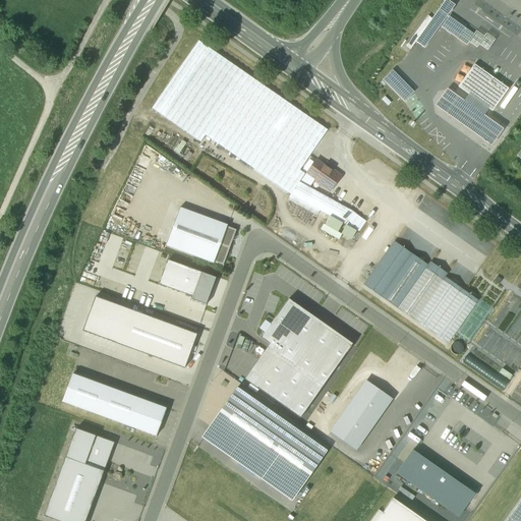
[(450,5),(445,1),(431,20),(415,43),(420,46),(424,49),(441,27),(448,17),(454,8),(450,5)]
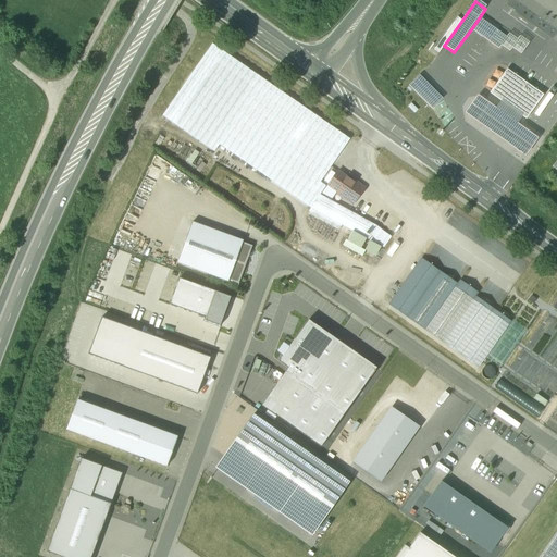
[(444,46),(461,22),(457,19),(434,50),(438,53),(444,46)]
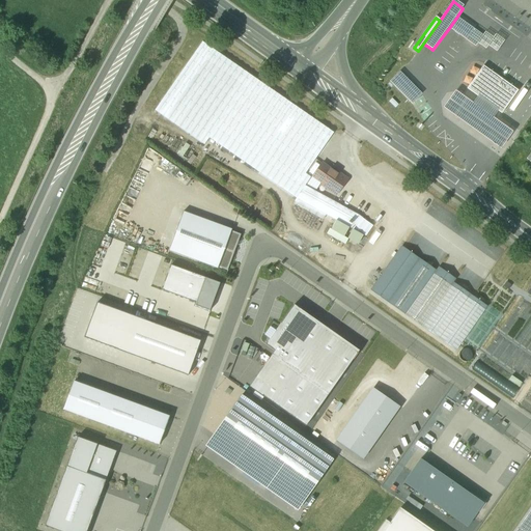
[(456,18),(449,28),(475,47),(477,43),(482,35),(456,18)]
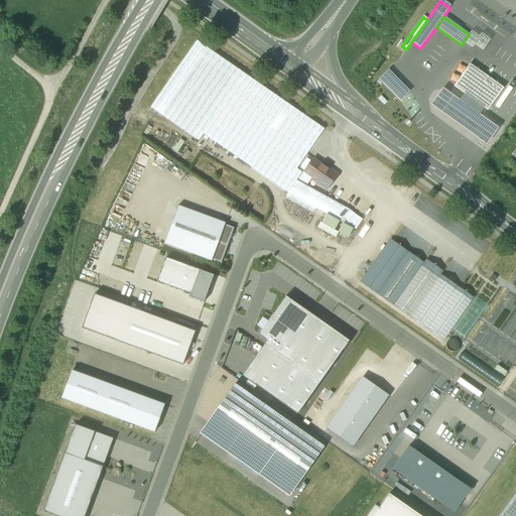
[(469,34),(464,41),(472,47),(474,44),(479,36),(471,31),(469,34)]
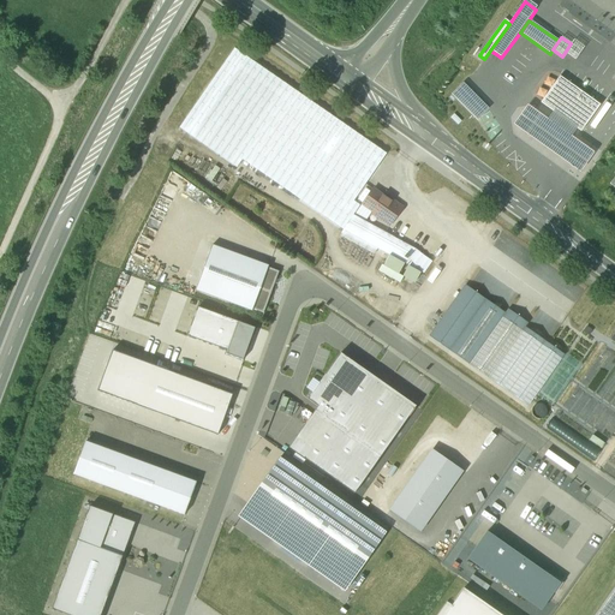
[(571,43),(565,53),(575,60),(584,48),(573,41),(571,43)]
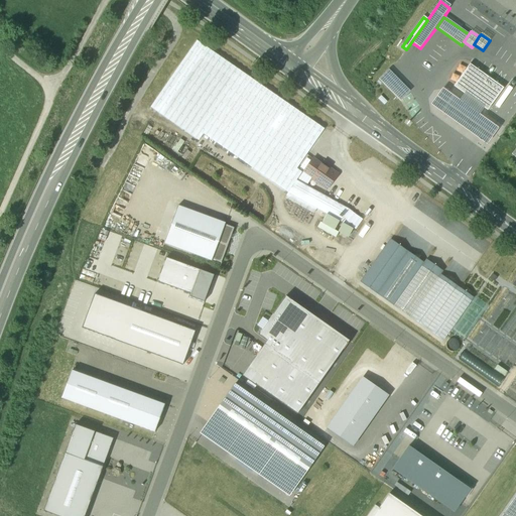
[(324,129),(197,41),(150,108),(199,141),(203,134),(287,192),(295,180),(301,173),(296,169),(324,129)]
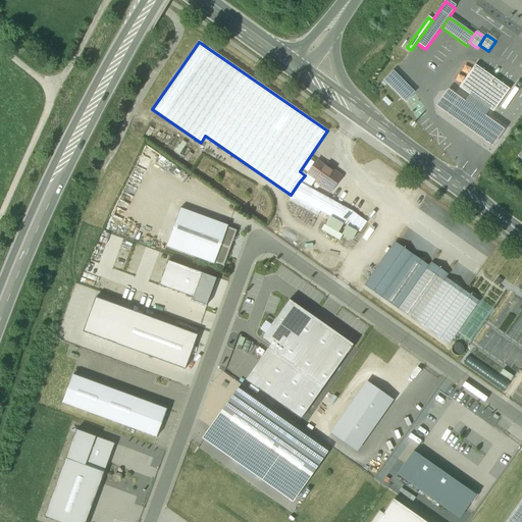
[(509,90),(475,65),(459,88),(469,95),(488,109),(492,112),(509,90)]
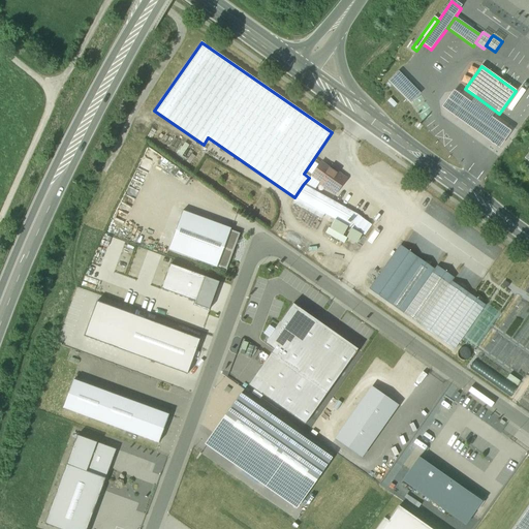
[(397,72),(387,82),(409,103),(419,94),(397,72)]
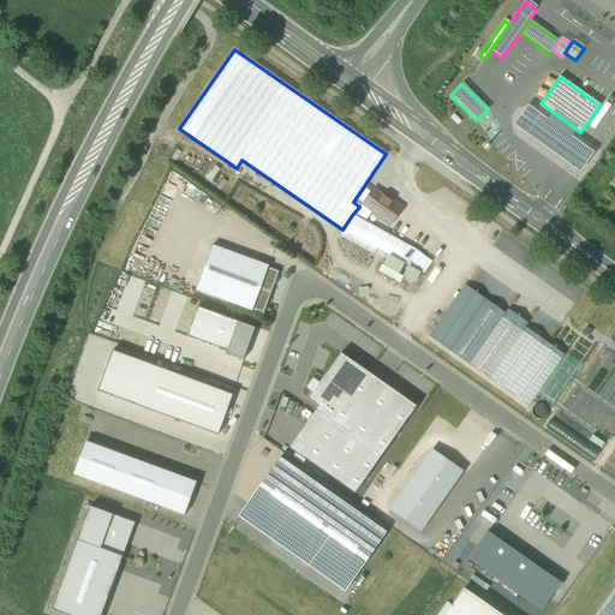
[(547,119),(527,106),(525,108),(513,124),(523,131),(537,142),(551,151),(566,162),(578,171),(579,172),(592,153),(569,136),(575,129),(553,112),(547,119)]
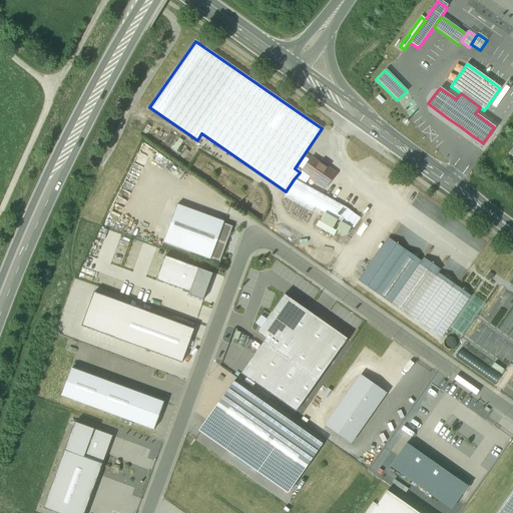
[(326,169),(311,158),(302,170),(310,176),(316,180),(315,182),(325,189),(336,173),(328,167),(326,169)]
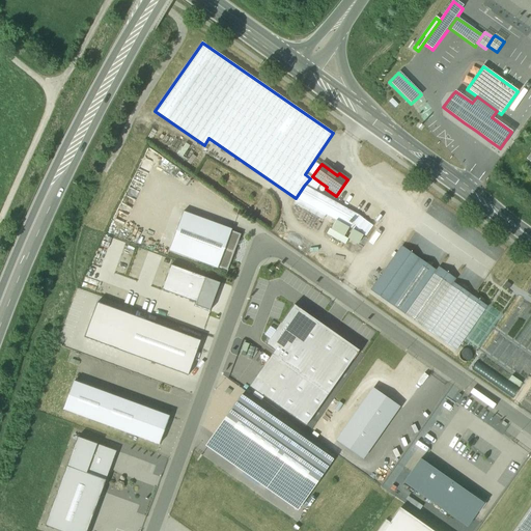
[(365,236),(372,225),(360,216),(304,186),(296,198),(336,221),(348,228),(353,230),(362,234),(365,236)]
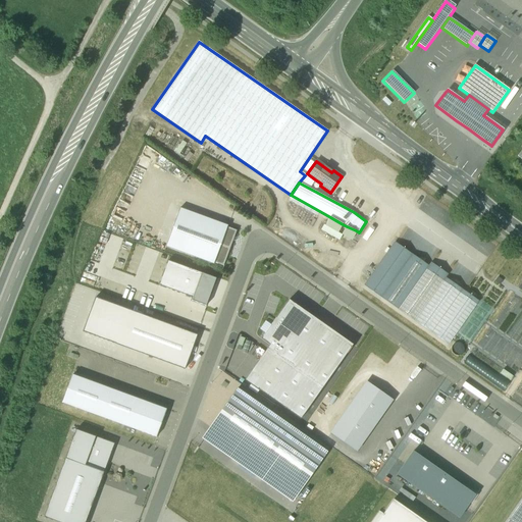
[(228,224),(180,207),(167,246),(214,263),(215,261),(227,226),(228,224)]
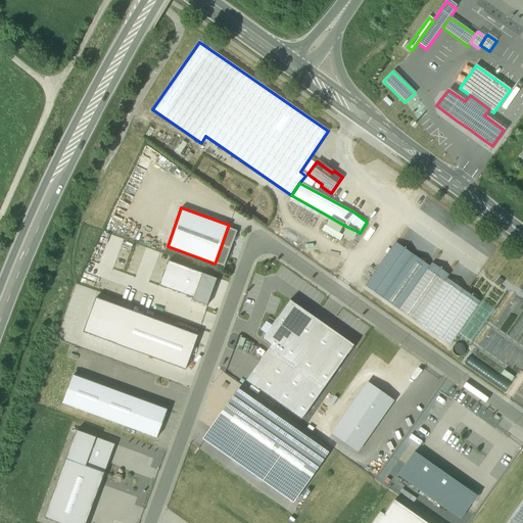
[(343,225),(331,218),(326,226),(338,233),(343,225)]
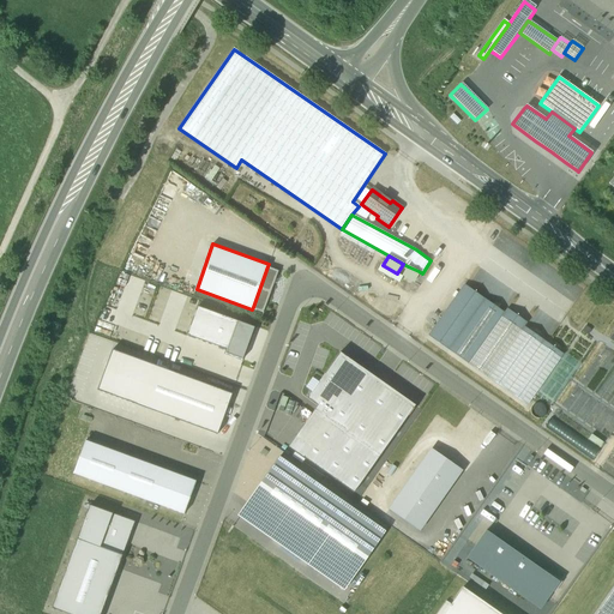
[(281,271),(268,266),(253,307),(265,312),(281,271)]
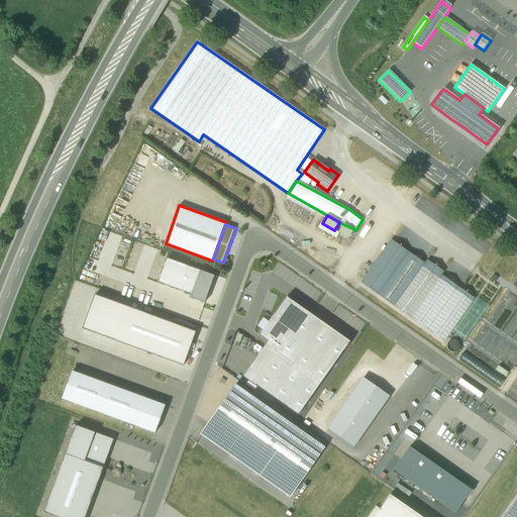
[(352,228),(343,224),(339,232),(348,237),(352,228)]
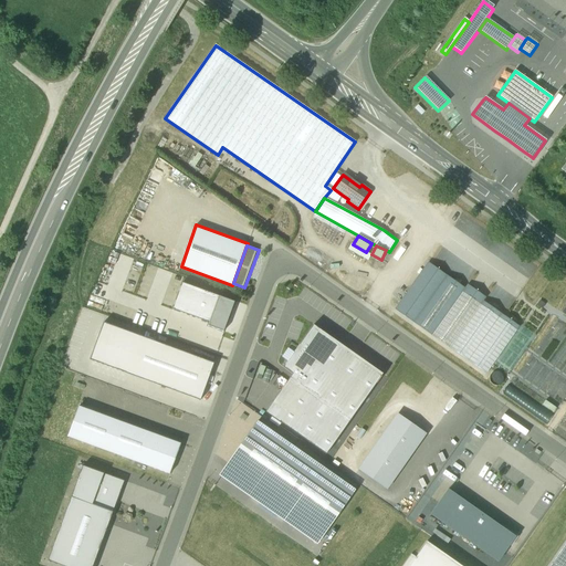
[(394,312),(486,376),(520,329),(482,303),(485,300),(467,286),(464,290),(428,264),(394,312)]
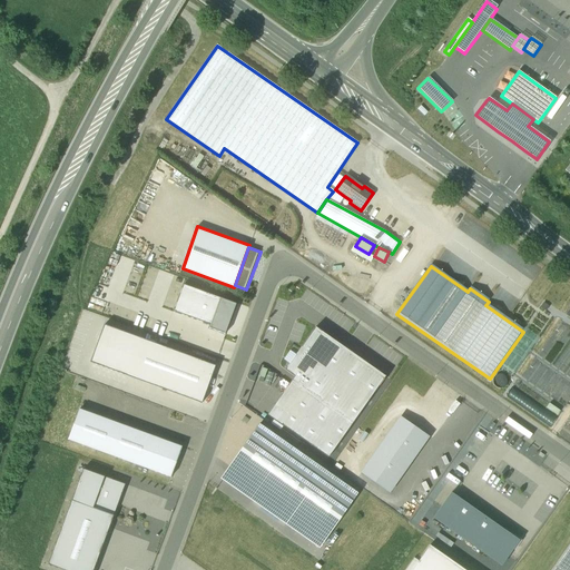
[(175,312),(210,325),(220,298),(185,285),(175,312)]
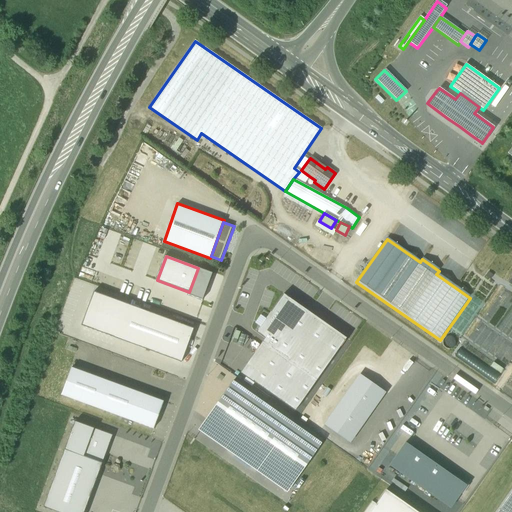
[(187,296),(201,301),(212,274),(198,268),(189,292),(187,296)]
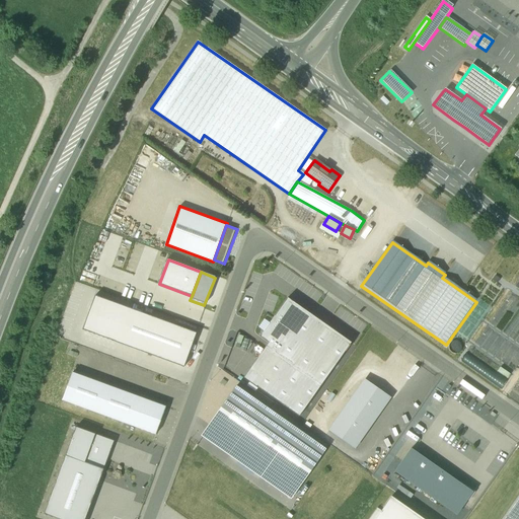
[(196,334),(90,296),(79,328),(182,367),(196,334)]
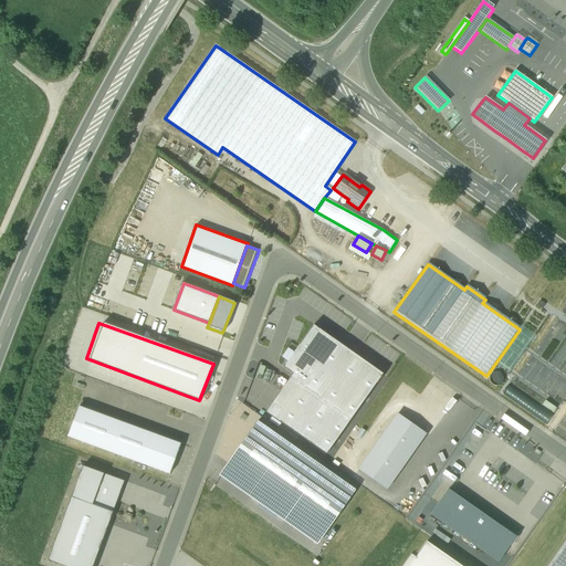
[(265,412),(326,454),(381,374),(312,325),(284,366),(293,373),(265,412)]
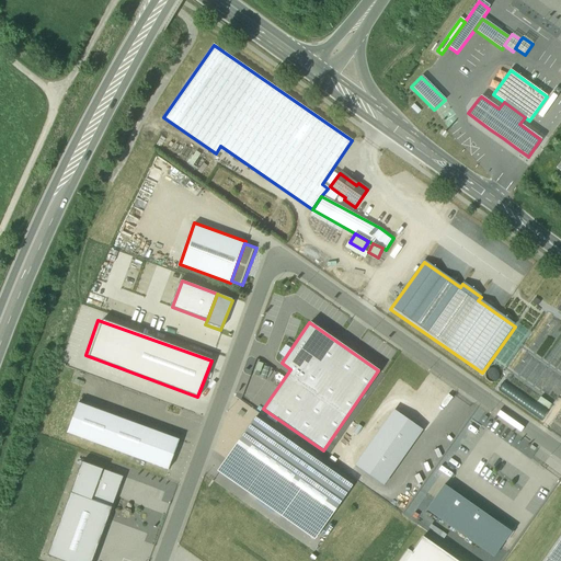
[(179,439),(77,403),(66,434),(168,470),(179,439)]
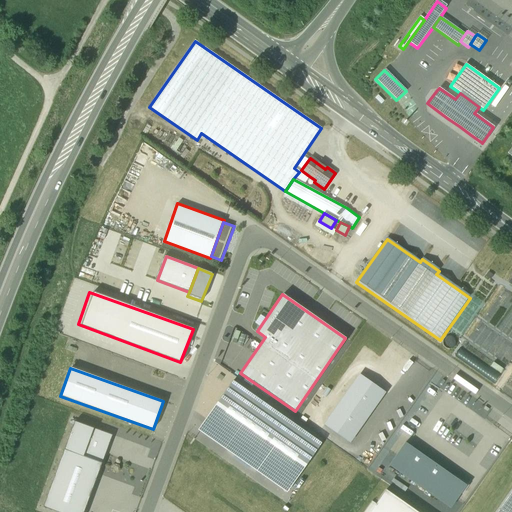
[(351,385),(358,373),(348,368),(342,380),(351,385)]
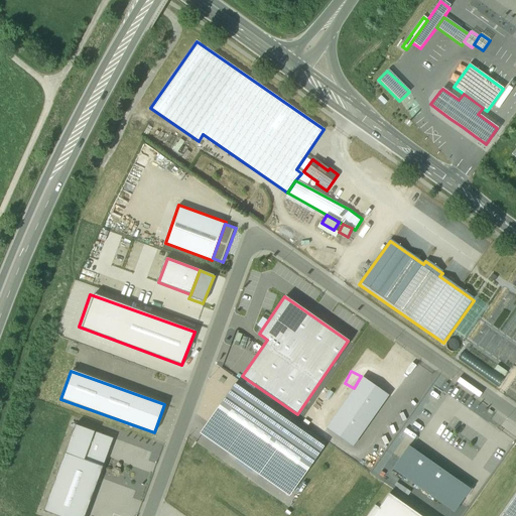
[(387,396),(362,379),(327,428),(352,445),(387,396)]
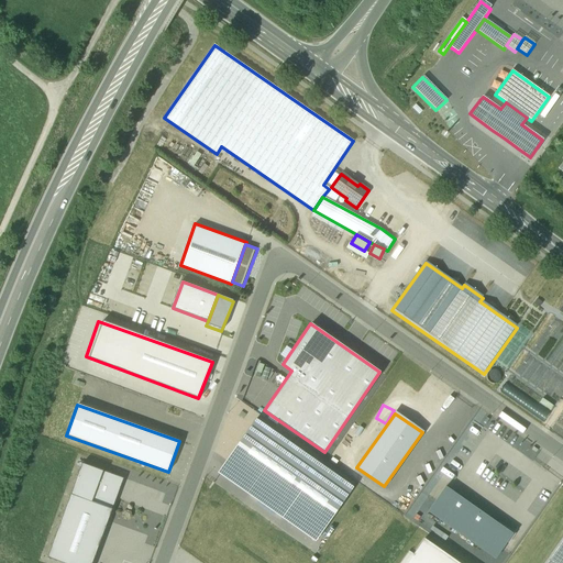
[(353,488),(256,419),(218,472),(316,541),(353,488)]
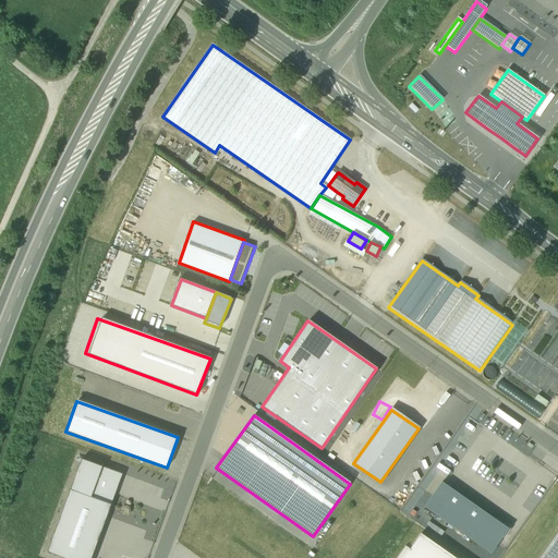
[(101,468),(80,460),(70,489),(91,497),(101,468)]
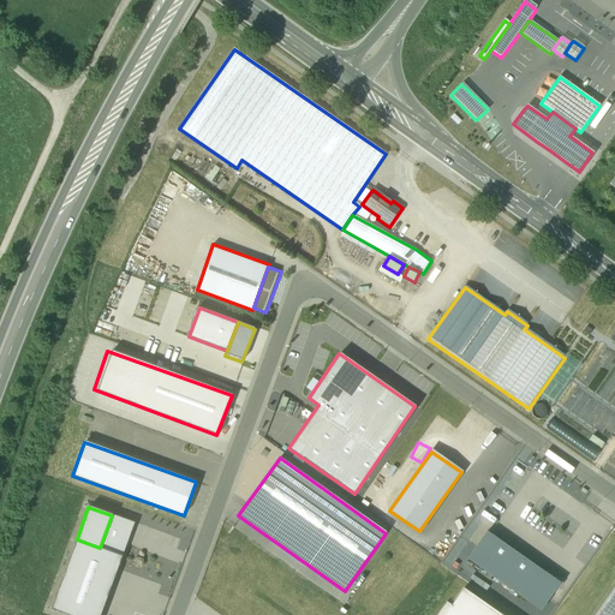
[(135,524),(112,515),(100,548),(123,556),(135,524)]
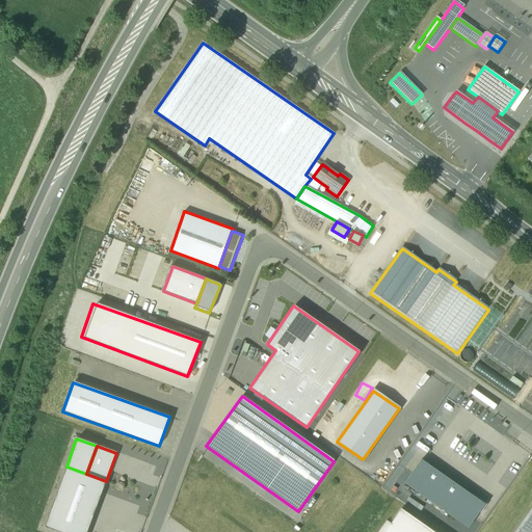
[(484,505),(421,460),(404,484),(468,529),(484,505)]
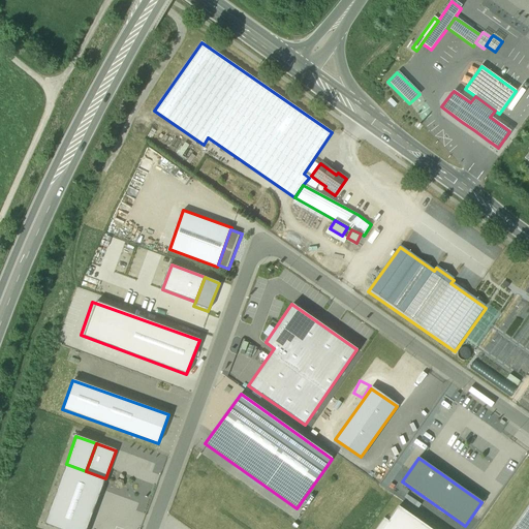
[(58,528),(87,528),(105,478),(86,471),(66,464),(44,524),(58,528)]
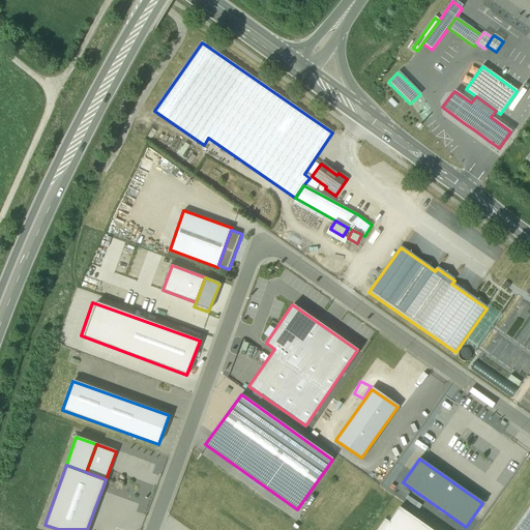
[(432,529),(400,506),(382,529),(432,529)]
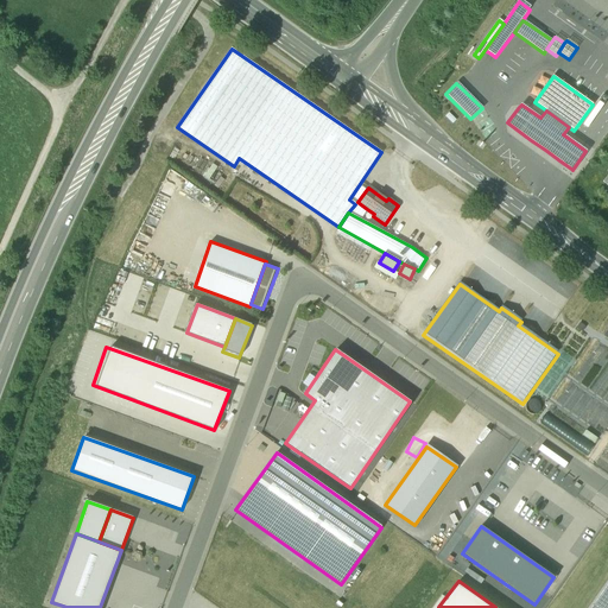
[(607,607),(607,584),(591,607),(607,607)]
